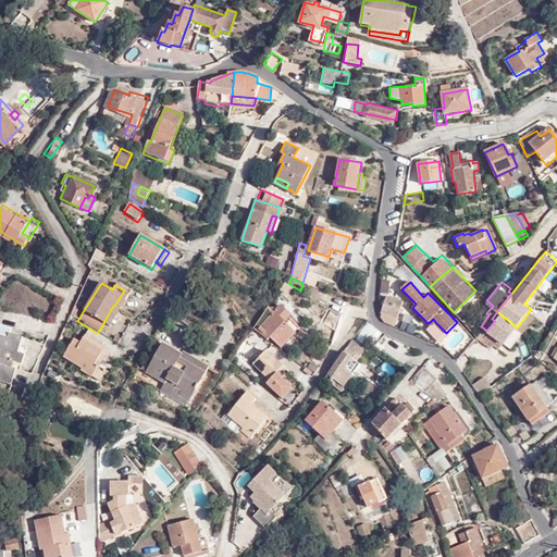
[(113,306),(103,322),(104,322),(109,325),(128,294),(124,291),(114,306),(113,306)]
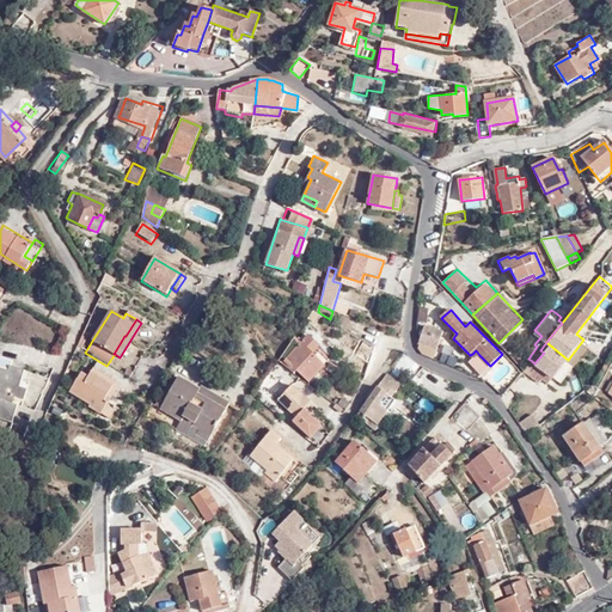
[(442,332),(426,326),(420,344),(438,350),(442,332)]
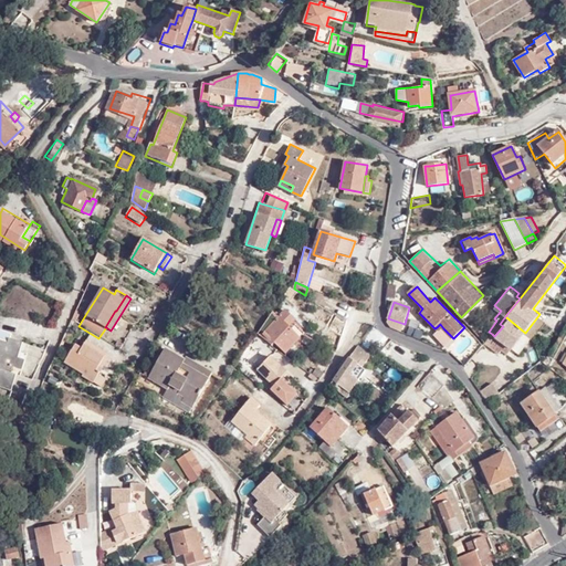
[(279,317),(273,312),(258,333),(272,346),(274,343),(285,353),(300,338),(287,326),(295,318),(286,310),(279,317)]
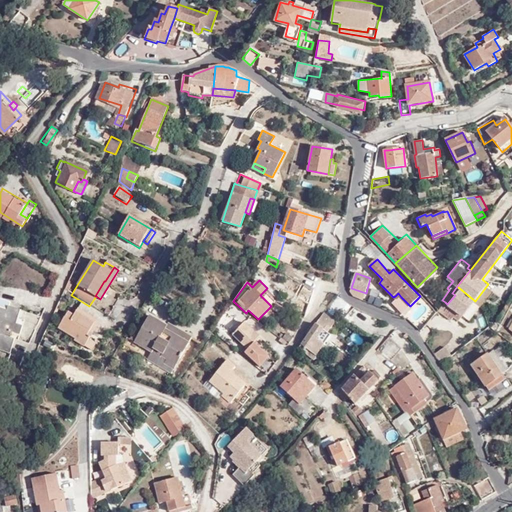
[(495,289),(488,284),(475,301),(474,302),(480,307),(495,289)]
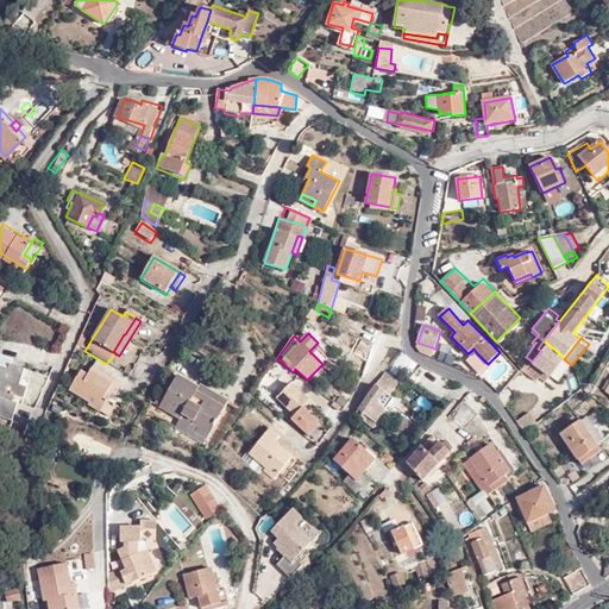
[(372,345),(364,340),(355,355),(363,360),(372,345)]
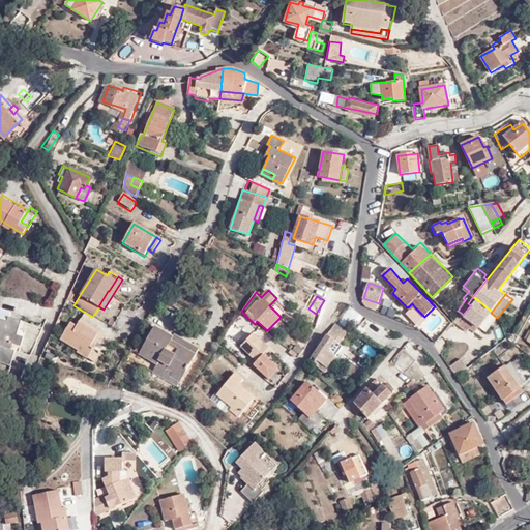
[(489,315),(491,313),(492,312),(474,297),(473,296),(468,303),(471,305),(463,315),(474,323),(479,327),(489,315)]
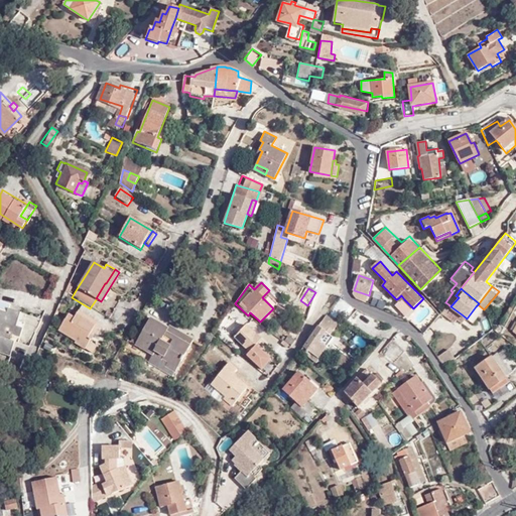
[(0,308),(7,310),(8,307),(9,302),(0,298),(0,308)]
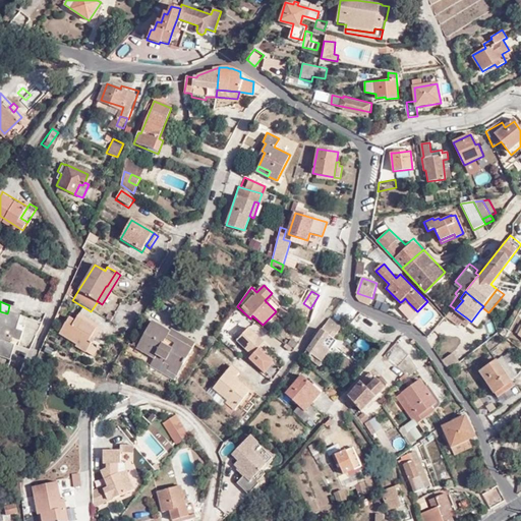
[(455,309),(453,307),(447,315),(450,317),(455,309)]
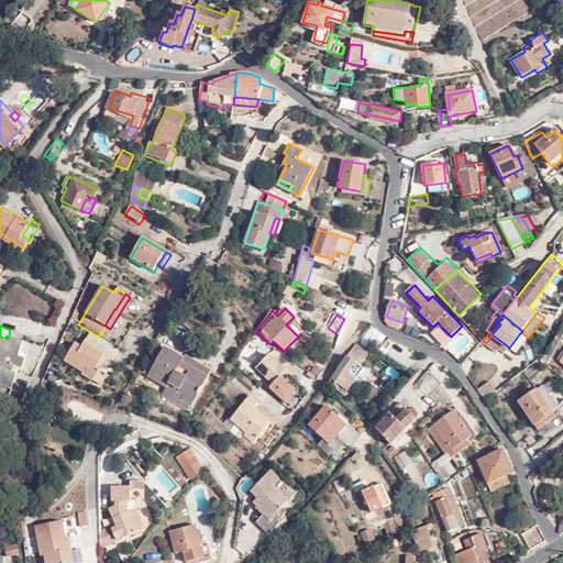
[(302,334),(299,341),(307,346),(311,340),(302,334)]
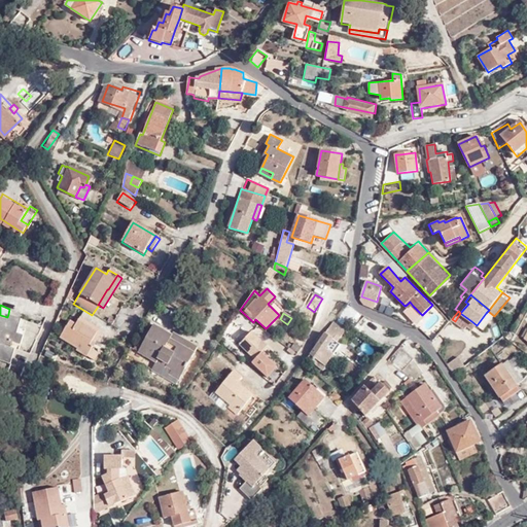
[(471,321),(460,313),(455,321),(465,329),(467,326),(471,321)]
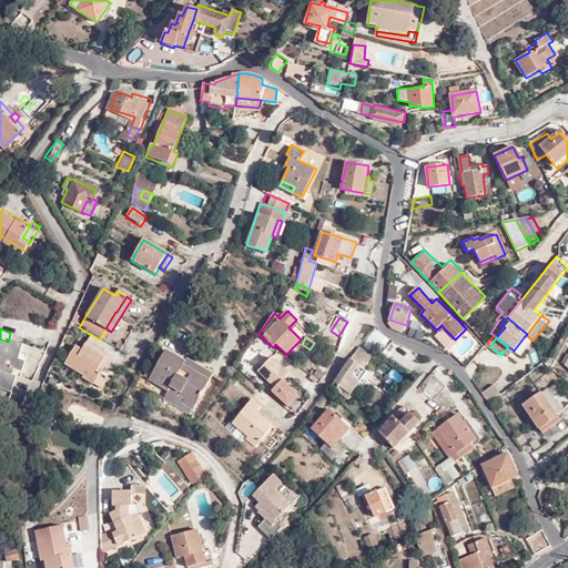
[(21,342),(9,338),(8,342),(0,340),(0,385),(10,389),(16,374),(10,372),(13,364),(21,367),(24,358),(12,354),(14,350),(19,351),(21,342)]
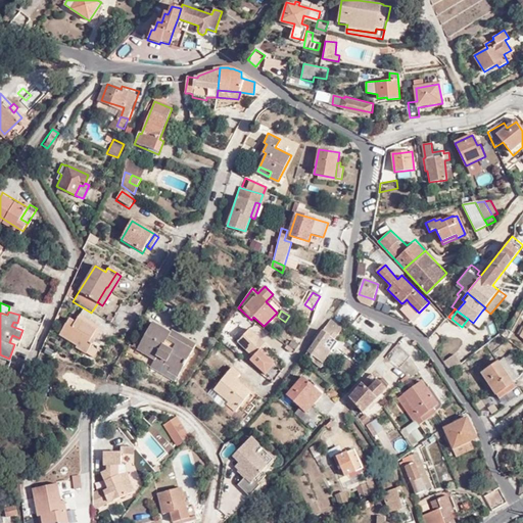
[(319,366),(322,363),(331,349),(325,345),(334,333),(337,335),(342,328),(330,319),(303,354),(319,366)]
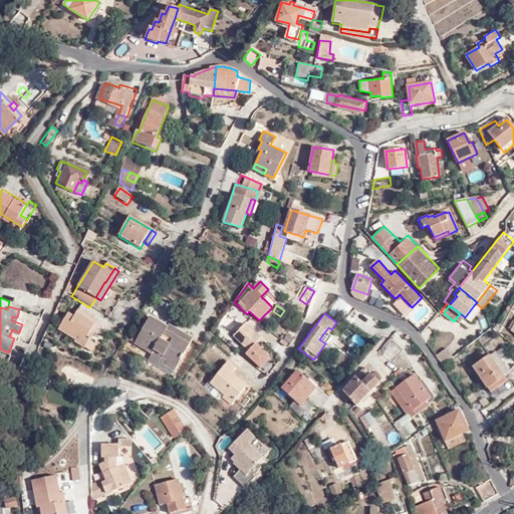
[(461,322),(465,317),(460,313),(456,318),(461,322)]
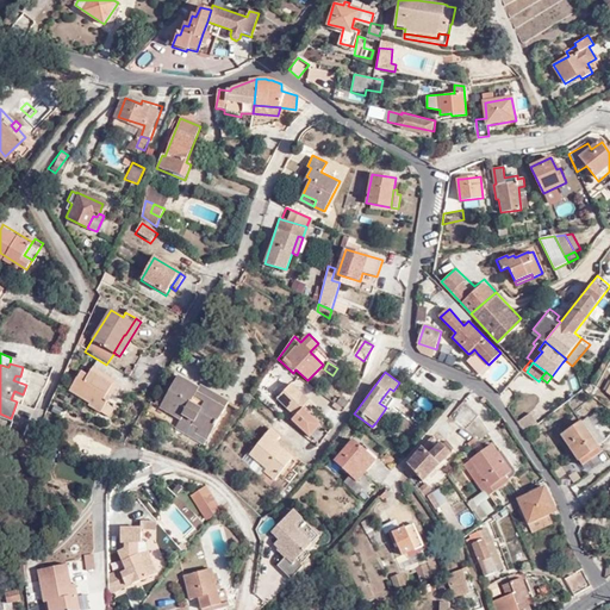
[(80,373),(67,392),(87,406),(86,408),(99,416),(109,400),(105,398),(112,386),(89,373),(86,377),(80,373)]
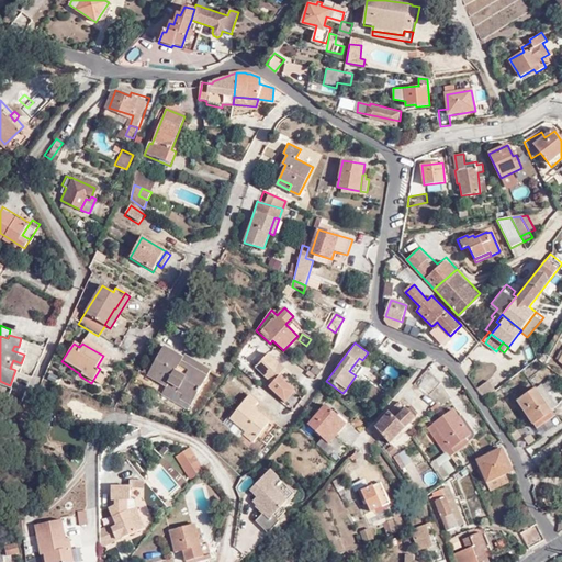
[(179,363),(182,359),(164,348),(161,350),(155,361),(153,364),(146,377),(166,388),(169,383),(179,389),(178,392),(182,394),(179,401),(189,406),(205,378),(179,363)]
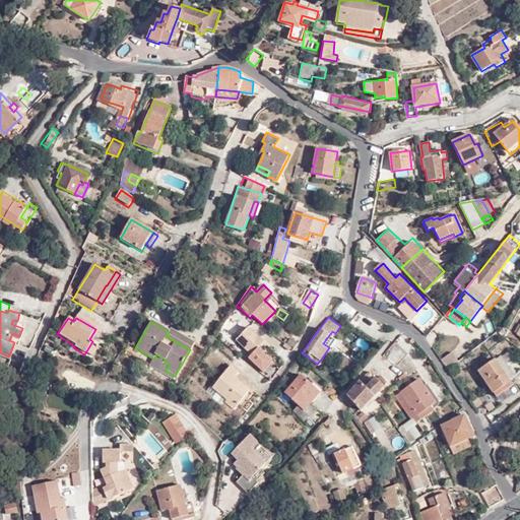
[(143,334),(149,324),(146,323),(139,336),(141,337),(143,334)]
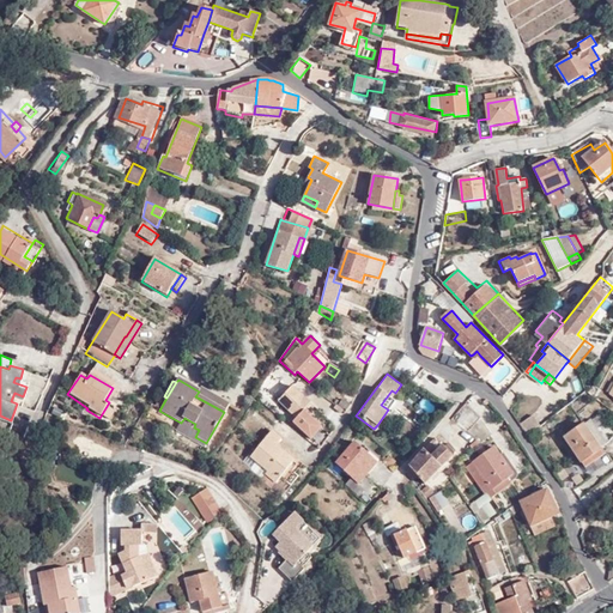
[(295,387),(281,401),(299,418),(295,422),(314,441),(322,432),(313,423),(316,420),(307,410),(313,404),(295,387)]
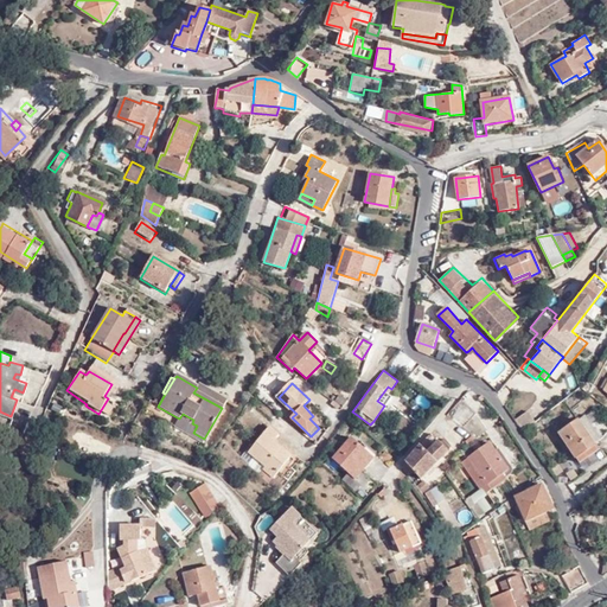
[(222,408),(227,402),(198,385),(197,388),(193,393),(222,408)]
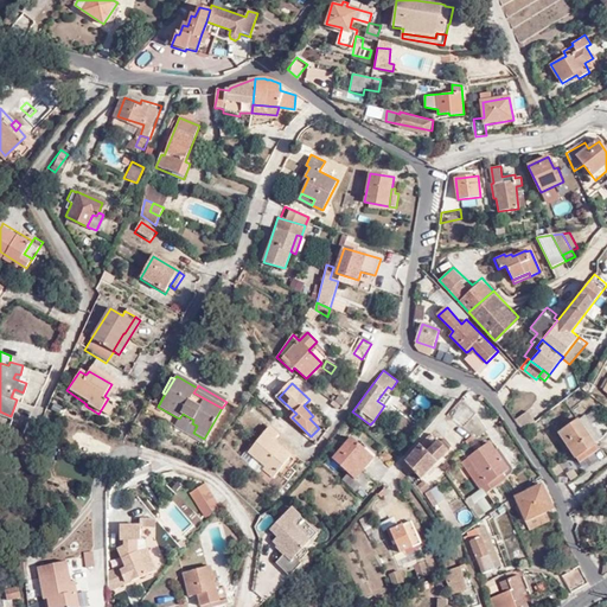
[(342,407),(343,407),(346,400),(339,395),(337,398),(332,396),(330,398),(334,401),(339,404),(342,407)]
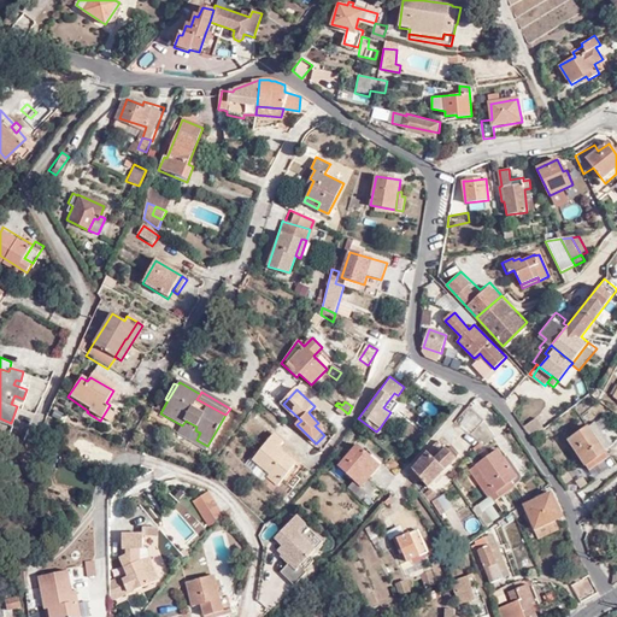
[(469,406),(457,421),(472,434),(474,433),(483,421),(469,406)]
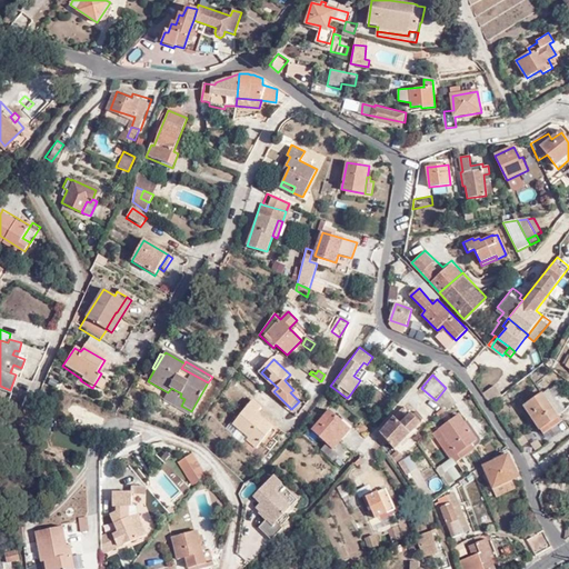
[(489,401),(500,395),(495,386),(485,392),(489,401)]
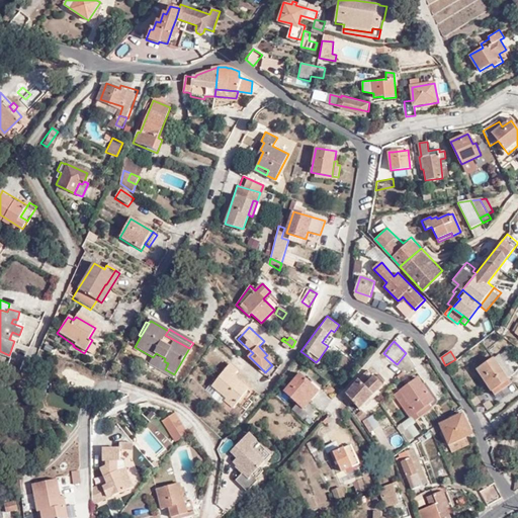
[(168,363),(164,361),(165,358),(156,353),(153,357),(149,365),(172,378),(174,374),(165,369),(168,363)]
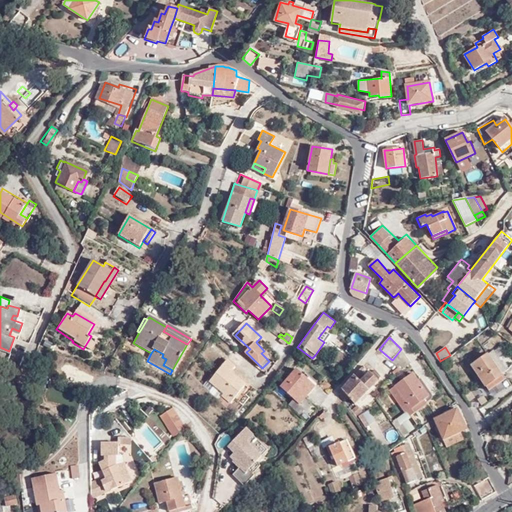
[(488,353),(472,364),(487,385),(501,376),(492,363),(494,361),(488,353)]
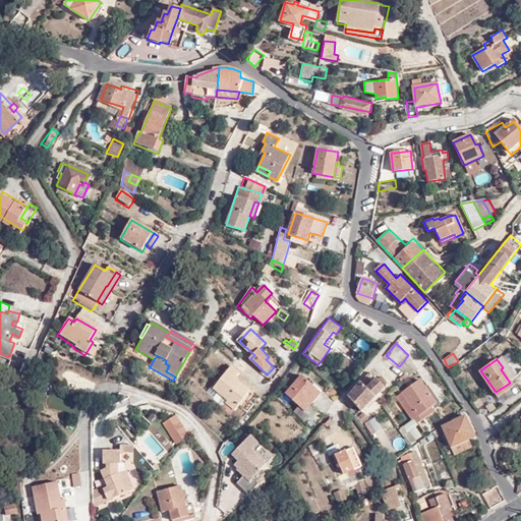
[(459,362),(454,365),(458,371),(464,367),(460,361),(459,362)]
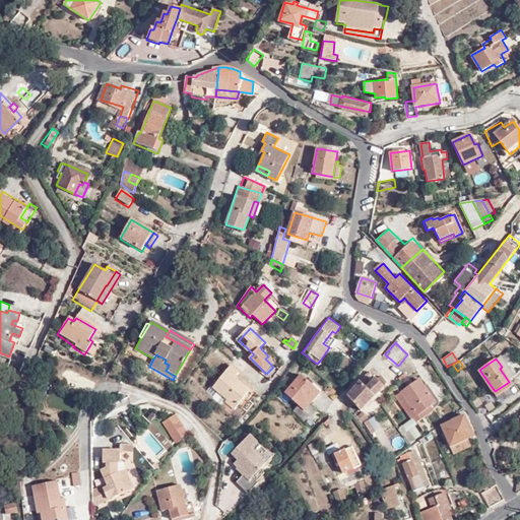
[(239,373),(230,366),(211,387),(226,400),(224,402),(233,410),(248,392),(249,391),(234,379),(236,376),(239,373)]
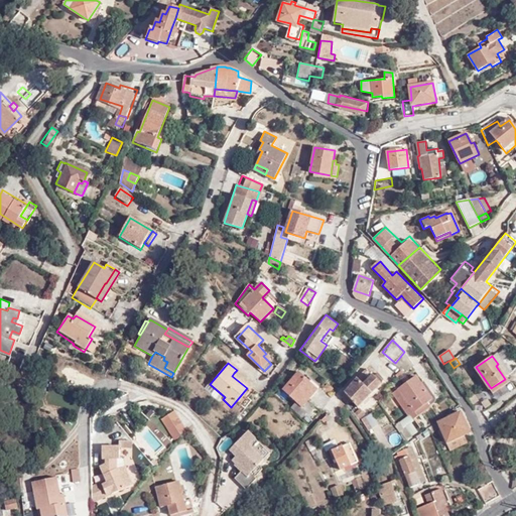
[(252,388),(234,373),(232,376),(247,388),(246,389),(248,391),(252,388)]
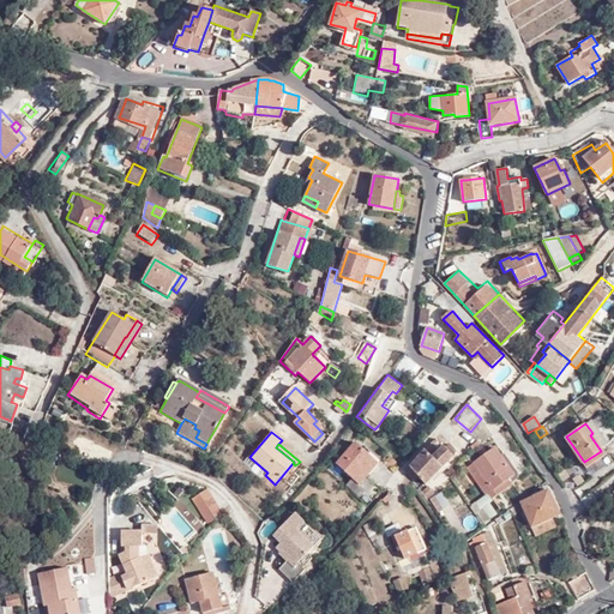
[(360,457),(365,452),(355,444),(337,465),(360,486),(379,465),(373,461),(369,465),(360,457)]
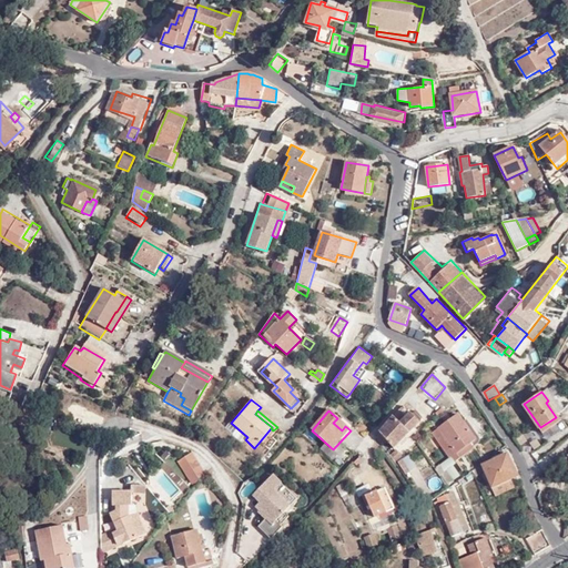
[(404,416),(399,412),(376,438),(379,443),(383,439),(394,449),(421,423),(413,414),(402,425),(398,422),(404,416)]
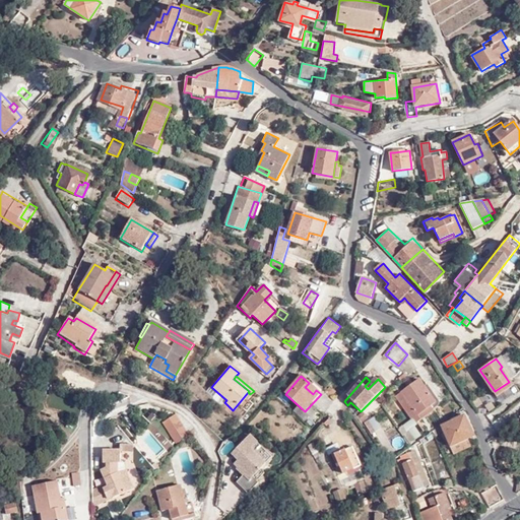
[(421,378),(401,392),(402,393),(418,415),(433,405),(439,401),(421,378)]
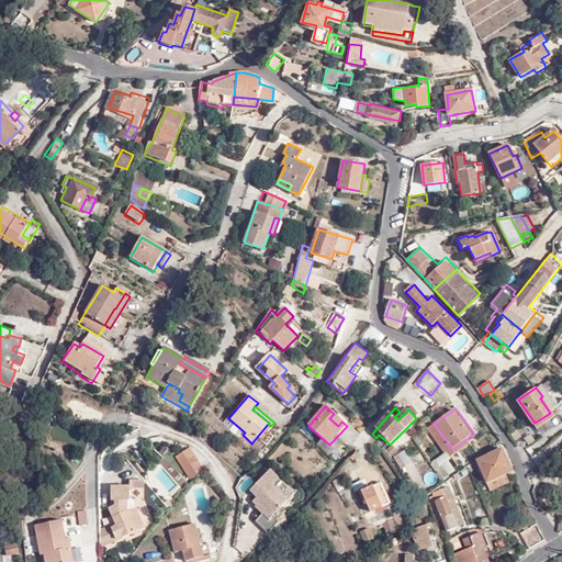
[(341,422),(334,414),(329,418),(338,426),(341,422)]
